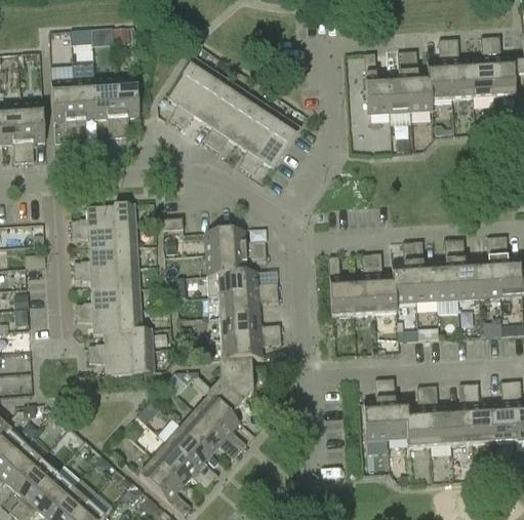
[(129,42),(128,28),(113,28),(114,43),(129,42)]
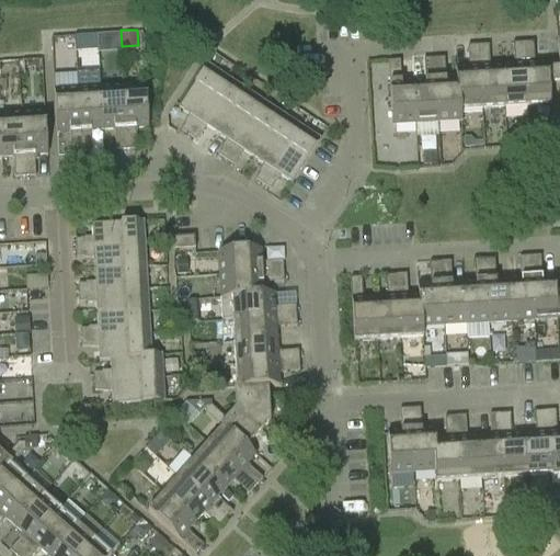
[(559,57),(548,58),(550,80),(559,79),(559,36),(559,57)]
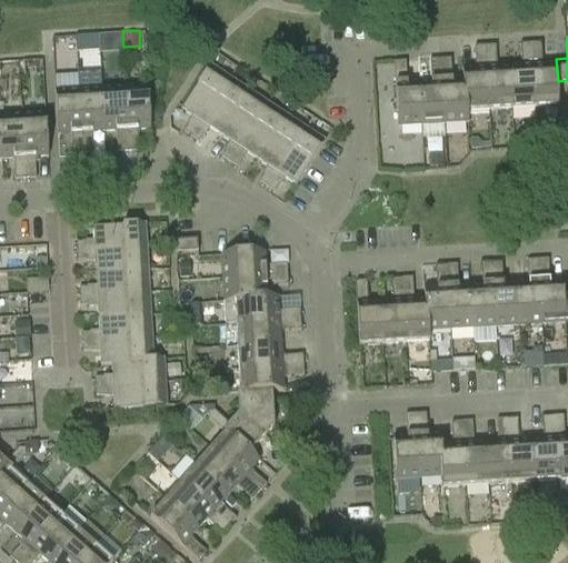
[(512,106),(535,103),(531,39),(520,40),(522,61),(510,62),(512,106)]
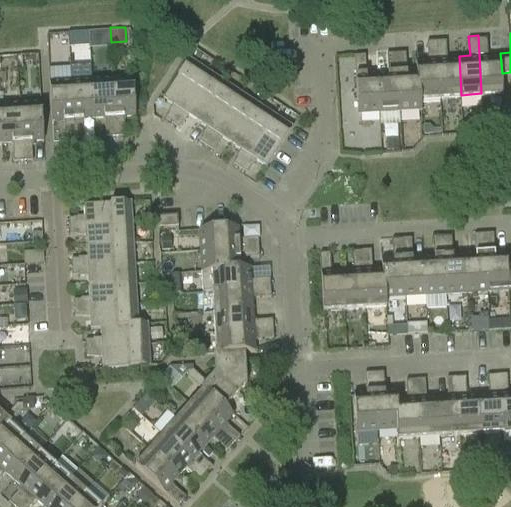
[(489,54),(488,35),(478,35),(481,93),(503,92),(502,73),(500,53),(489,54)]
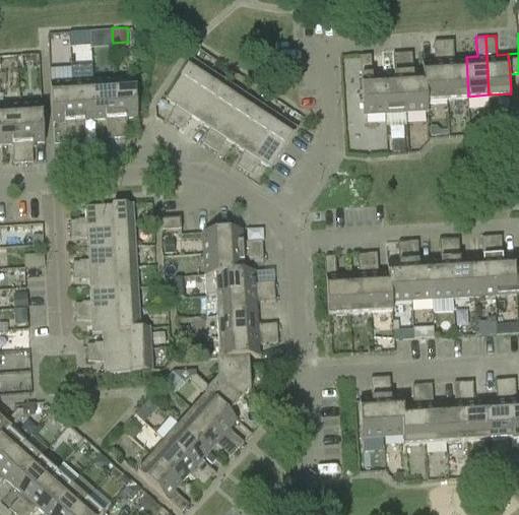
[(447,98),(468,97),(466,57),(454,58),(453,38),(444,39),(447,98)]
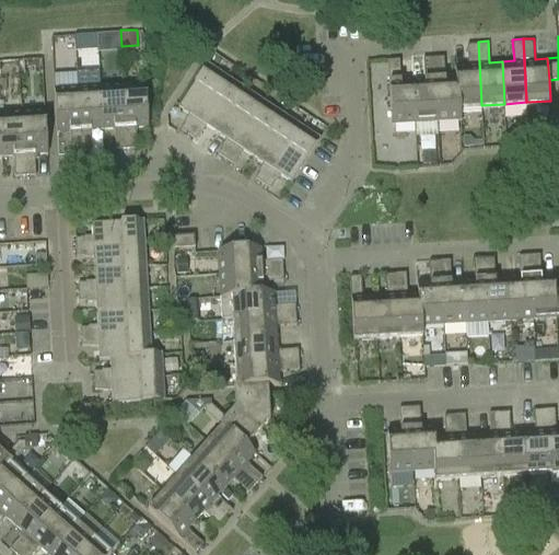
[(459,106),(461,106),(481,105),(478,42),(468,43),(469,64),(455,65),(456,74),(457,74),(459,106)]
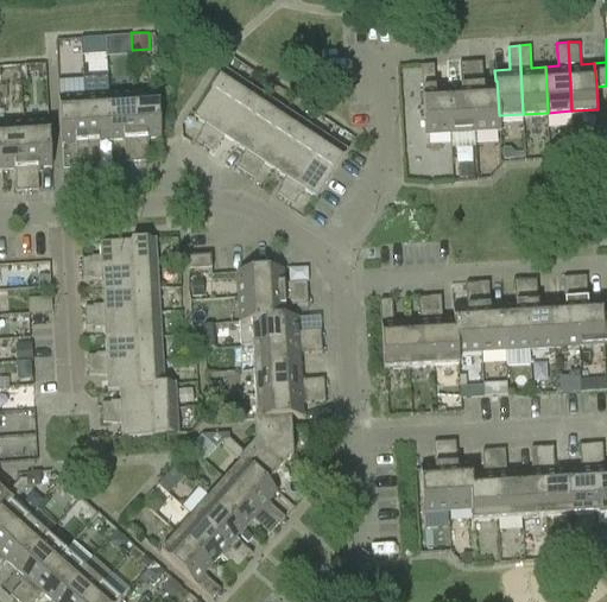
[(461,83),(449,83),(451,130),(453,141),(476,140),(475,128),(472,59),(460,61),(461,83)]
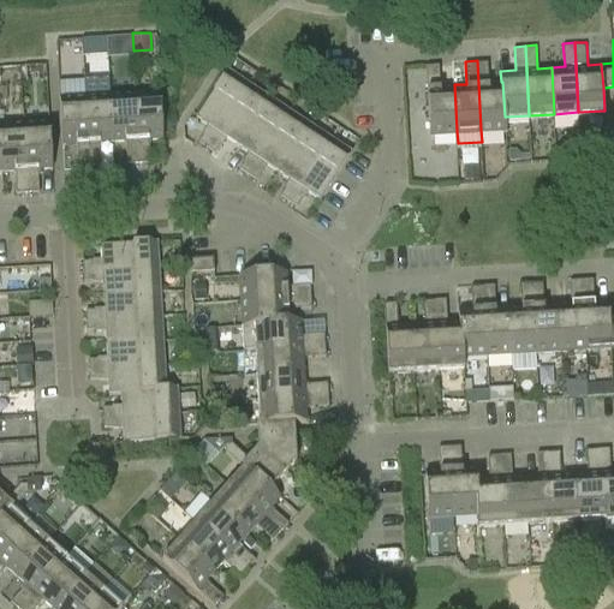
[(507,129),(506,117),(505,117),(502,82),(501,82),(489,83),(488,60),(477,60),(481,130),(507,129)]
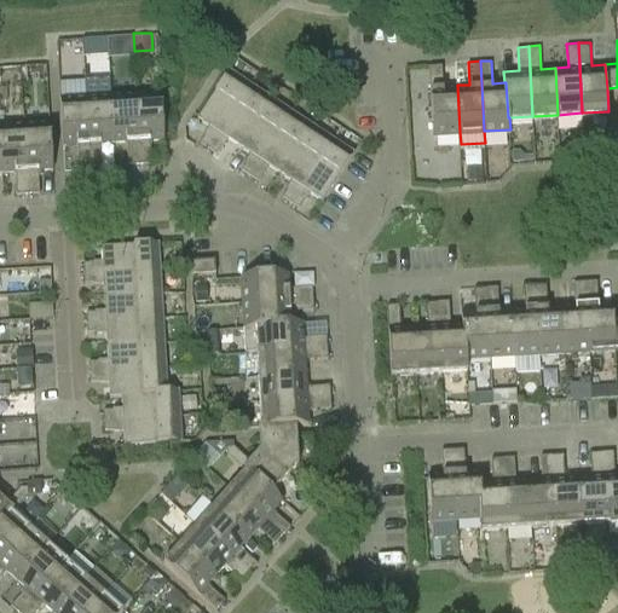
[(434,134),(460,132),(457,85),(444,86),(443,63),(429,64),(434,134)]
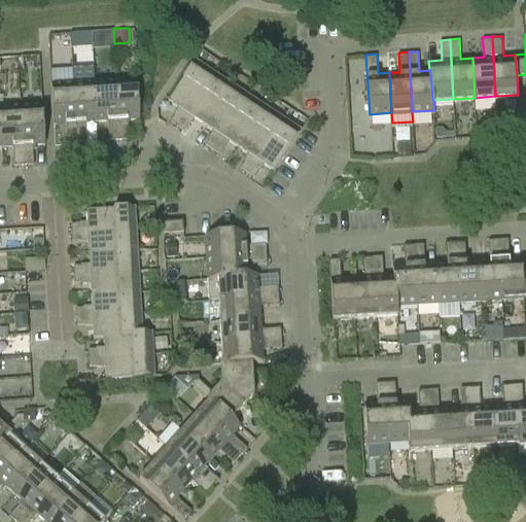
[(178,124),(215,69),(197,57),(169,98),(181,105),(172,119),(178,124)]
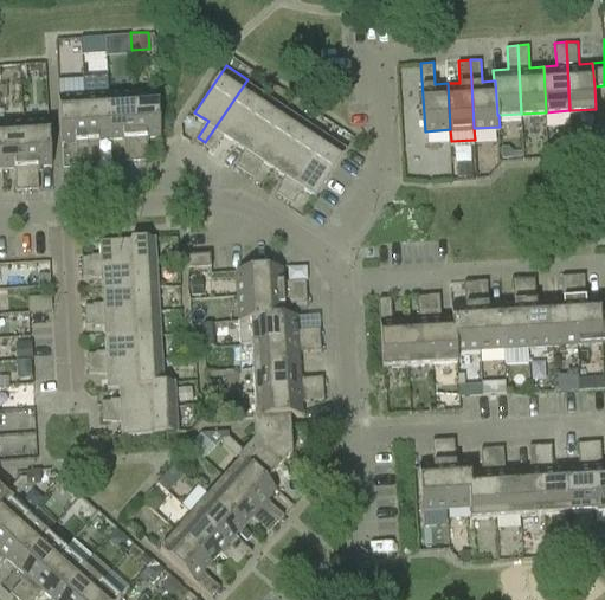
[(109,73),(85,76),(90,161),(102,160),(101,137),(113,137),(110,90),(109,73)]
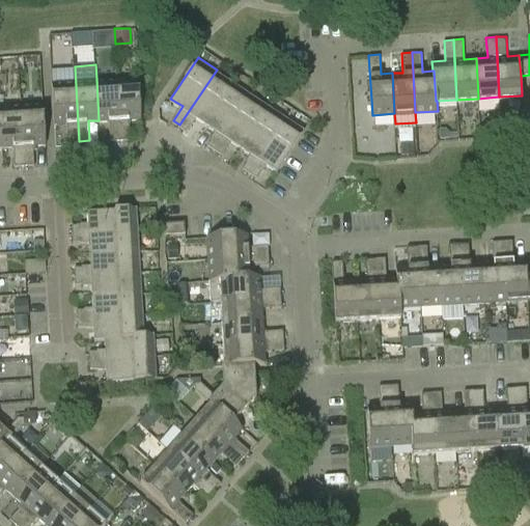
[(75,66),(52,67),(53,82),(56,122),(67,122),(70,142),(79,141),(75,66)]
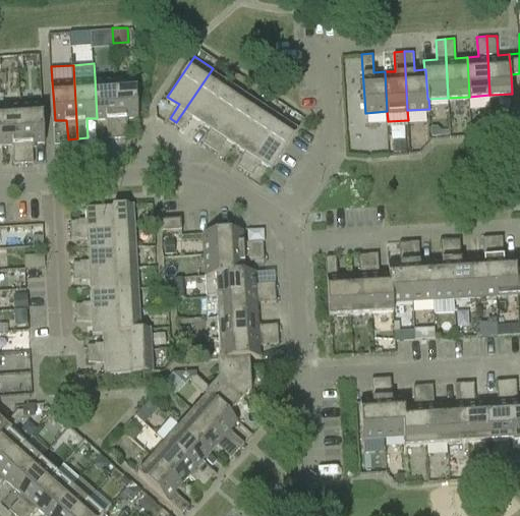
[(203,120),(229,80),(213,68),(176,122),(184,127),(192,114),(203,120)]
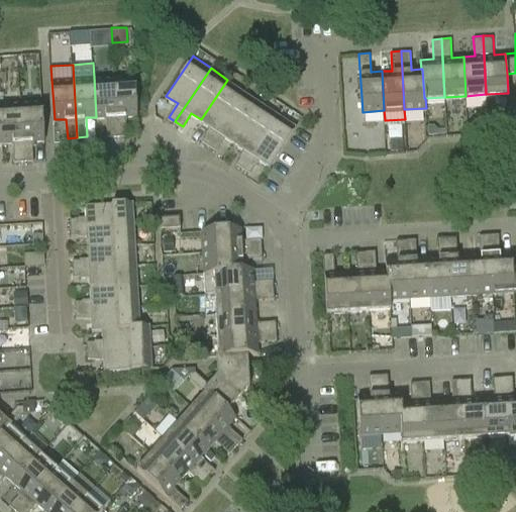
[(118,134),(127,134),(126,115),(138,114),(135,75),(114,76),(118,134)]
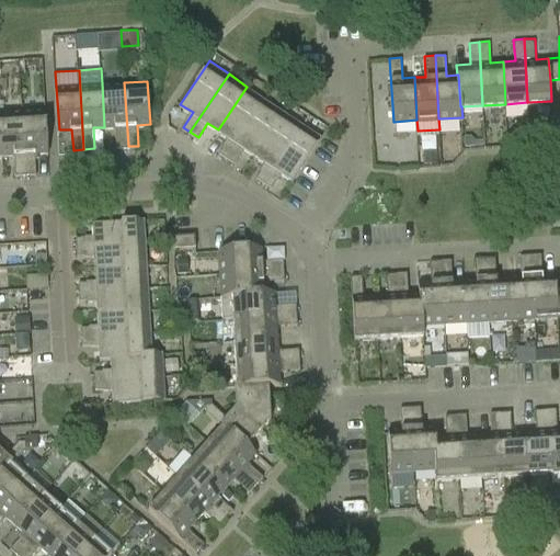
[(128,146),(124,82),(102,83),(104,127),(116,126),(117,147),(128,146)]
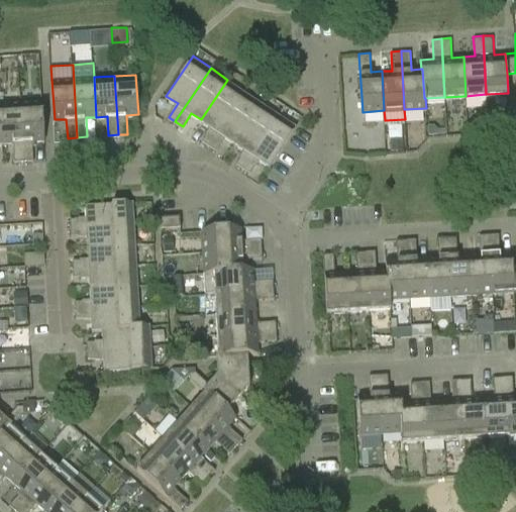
[(244,91),(227,80),(201,119),(211,126),(202,139),(209,144),(244,91)]
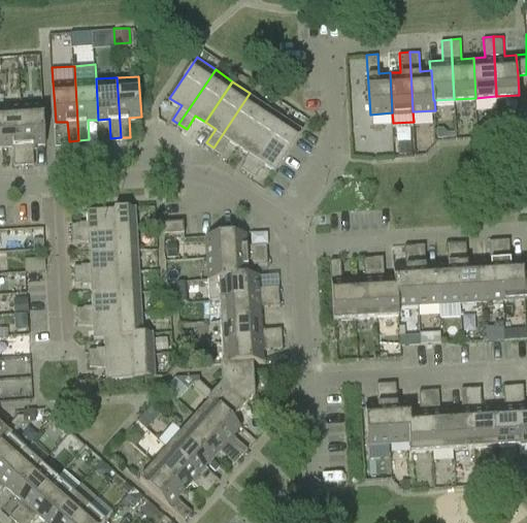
[(267,104),(250,93),(213,148),(221,152),(229,138),(240,145),(267,104)]
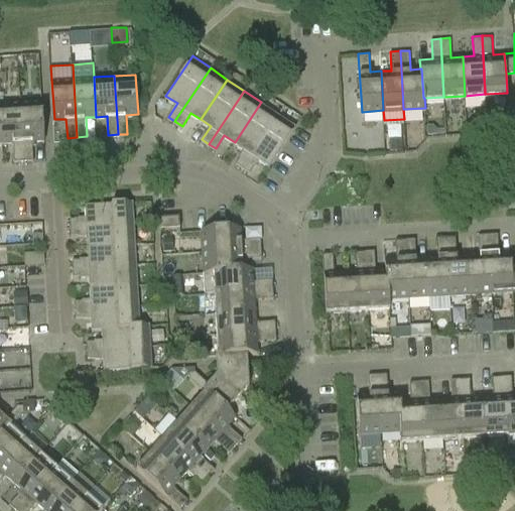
[(25,159),(34,159),(33,140),(45,139),(43,100),(21,101),(25,159)]
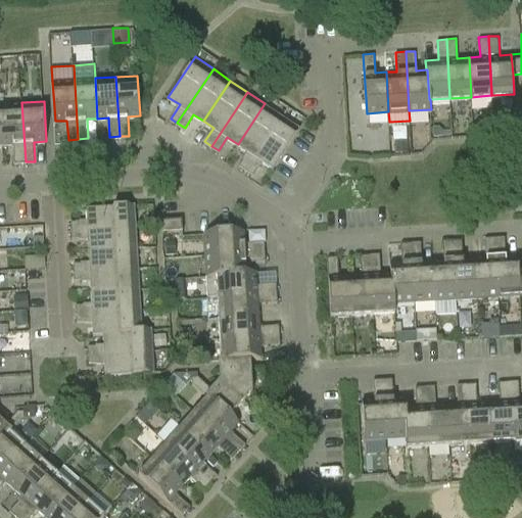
[(1,104),(3,143),(14,143),(15,162),(26,161),(21,102),(1,104)]
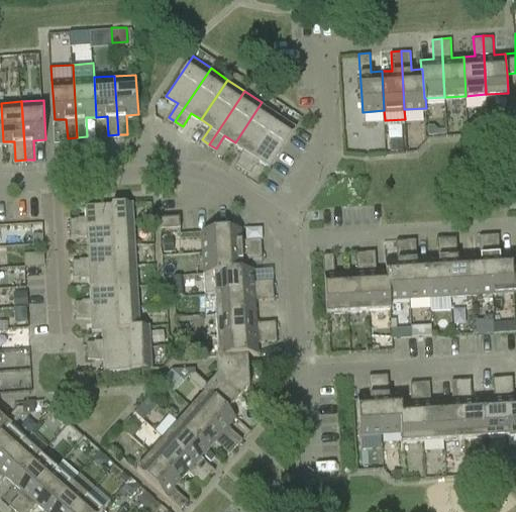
[(279,114),(262,102),(235,142),(245,149),(236,163),(243,167),(279,114)]
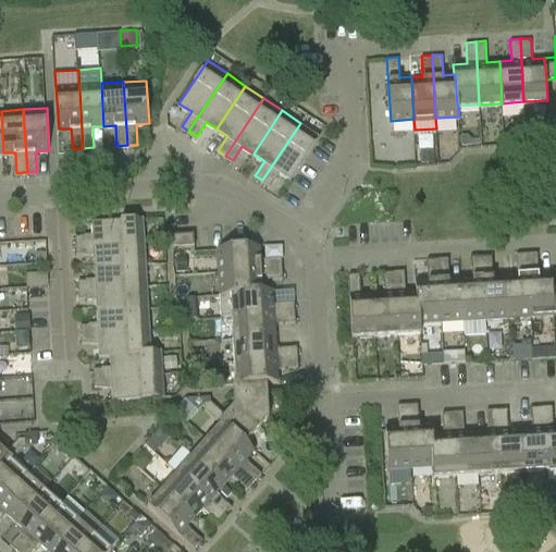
[(320,136),(300,123),(262,180),(270,185),(280,171),(291,179),(320,136)]
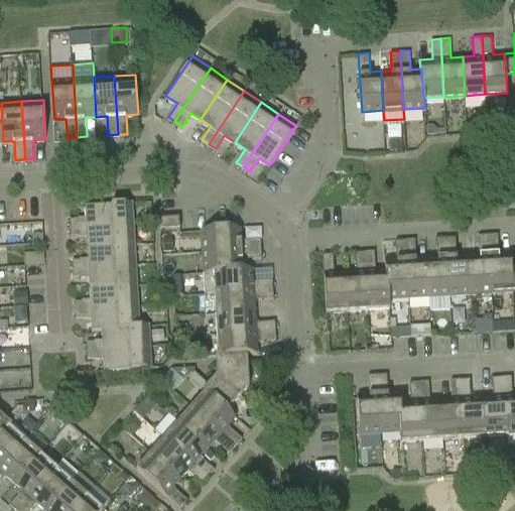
[(433,122),(427,122),(428,132),(437,132),(437,126),(433,122)]
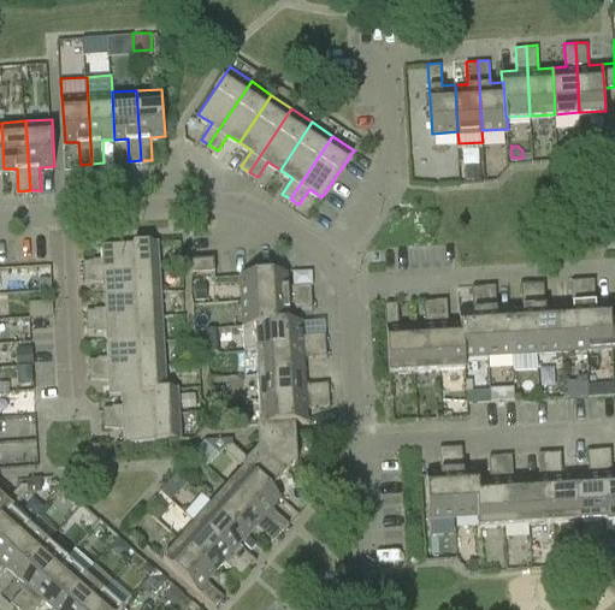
[(479,161),(466,161),(467,177),(480,177),(479,161)]
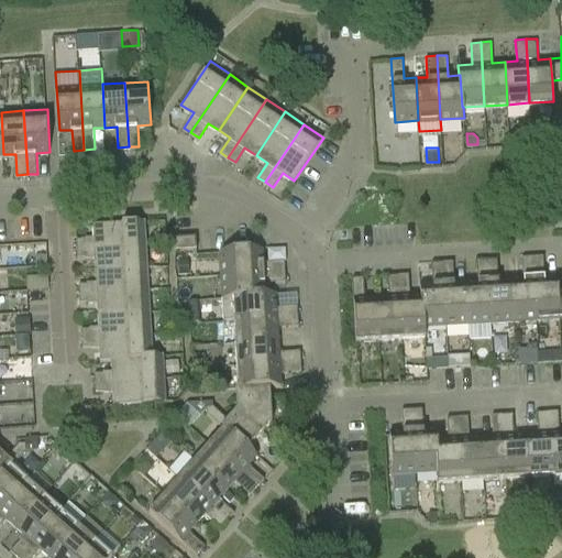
[(146,242),(145,219),(92,222),(94,236),(77,237),(78,245),(146,242)]
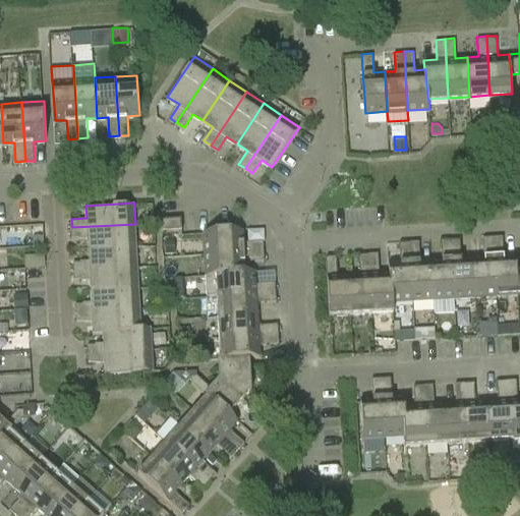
[(163,229),(182,228),(181,216),(162,217),(163,229)]
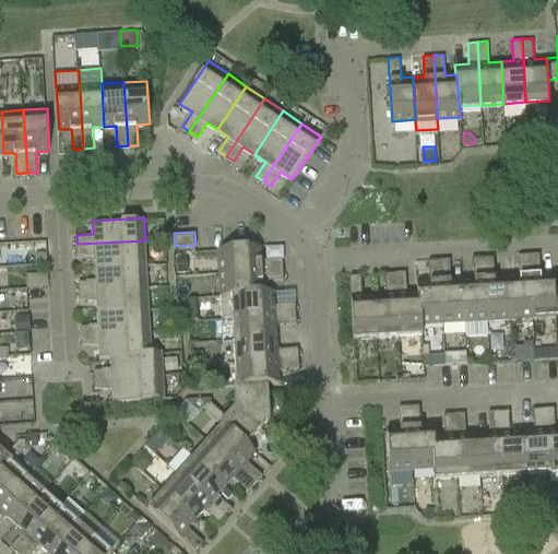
[(146,262),(145,240),(78,244),(78,254),(94,252),(95,266),(146,262)]
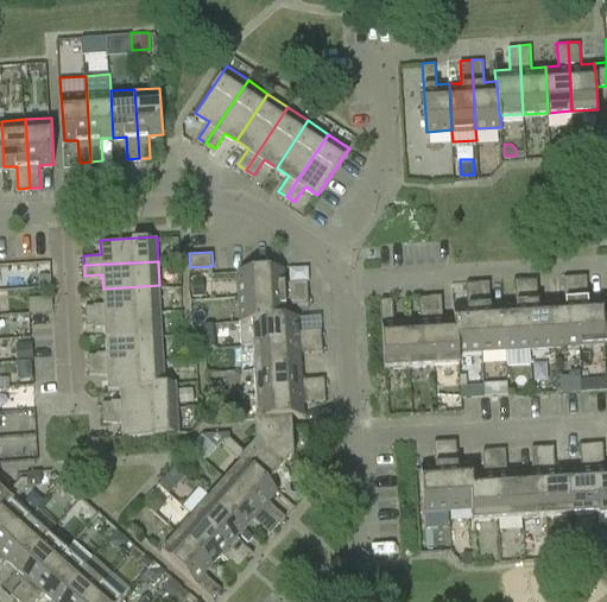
[(284,267),(238,270),(239,296),(308,291),(307,279),(284,282),(284,267)]
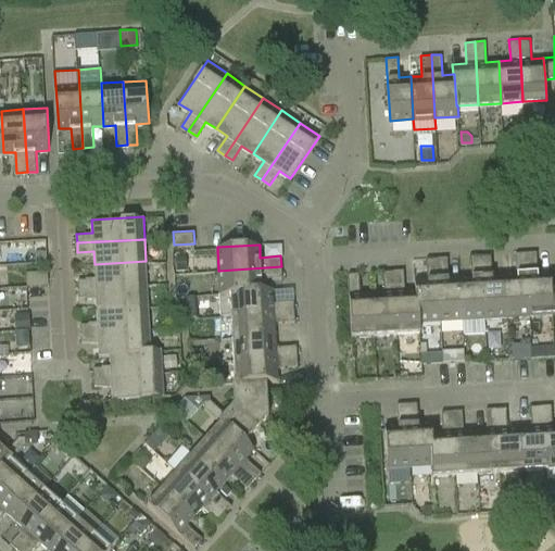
[(46,250),(36,250),(36,260),(46,259),(46,250)]
